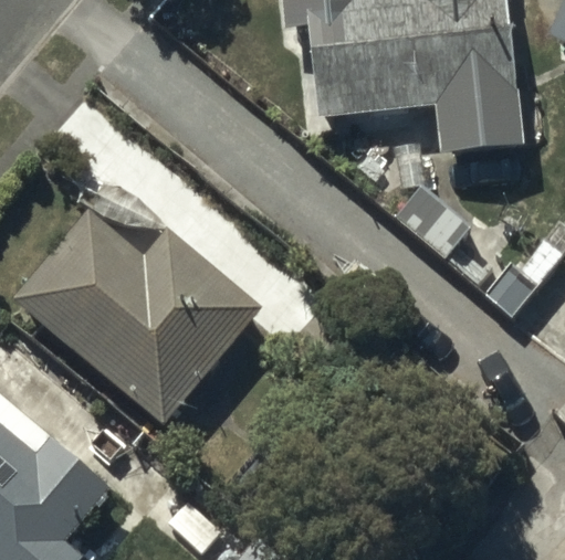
[(305,0),(317,118),(435,106),(439,150),(524,141),(509,0),(305,0)]
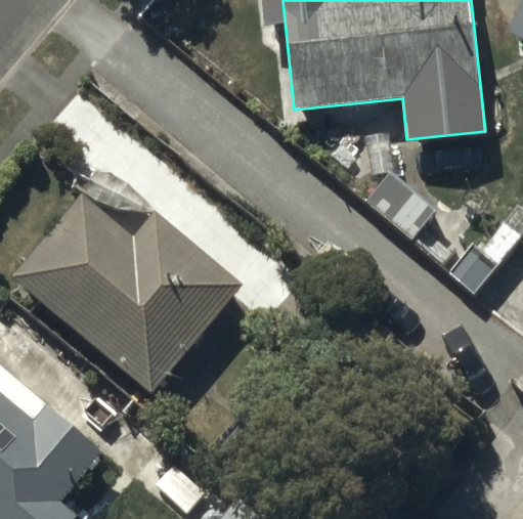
[(520,0),(506,32),(522,39),(522,0),(520,0)]
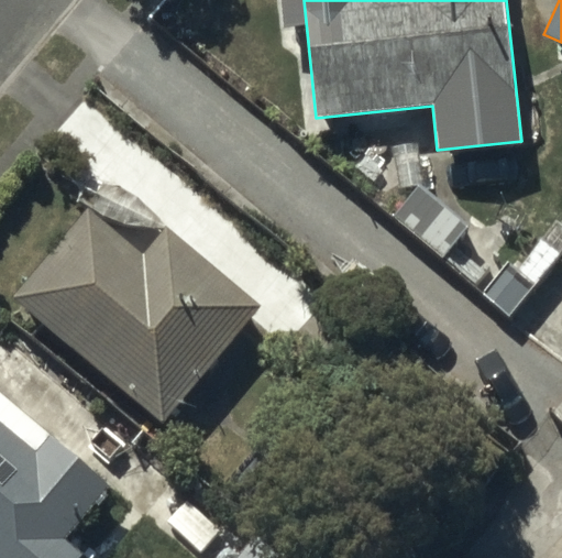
[(418,184),(390,214),(440,256),(466,227),(418,184)]
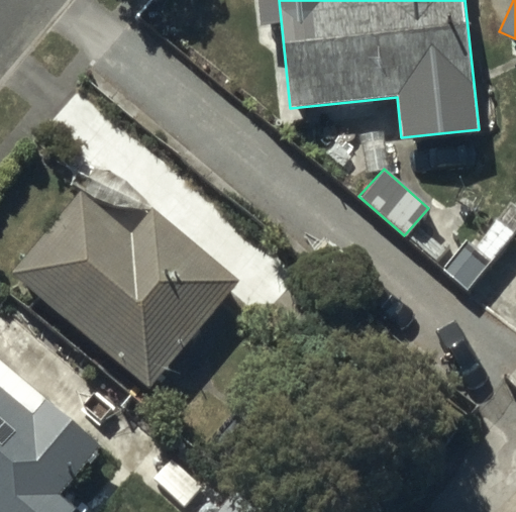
[(79,191),(11,271),(149,389),(237,280),(150,208),(130,233),(79,191)]
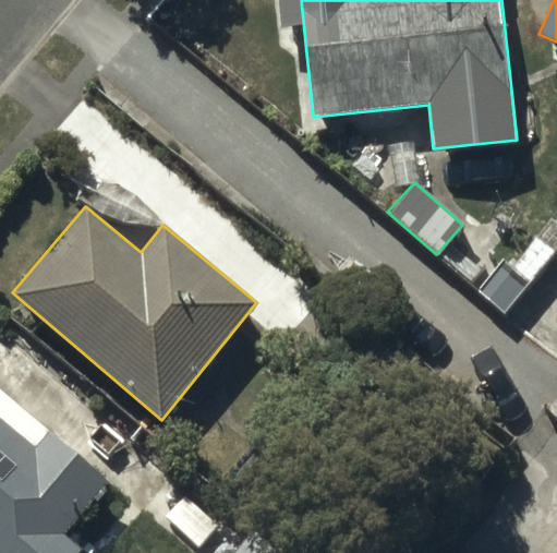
[(504,313),(556,248),(556,219),(553,216),(519,256),(510,250),(476,290),(504,313)]
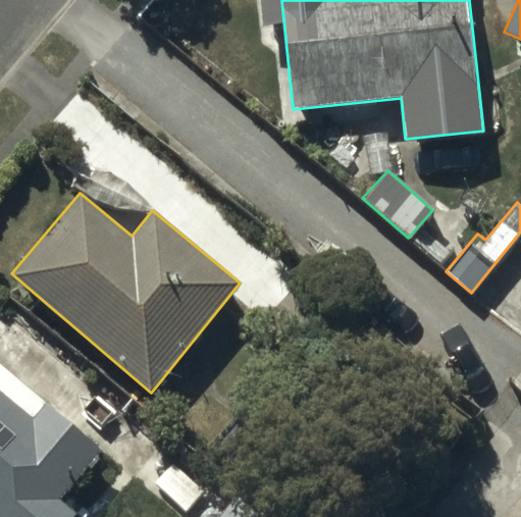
[(0,516),(71,516),(74,515),(58,501),(99,452),(0,367),(0,516)]
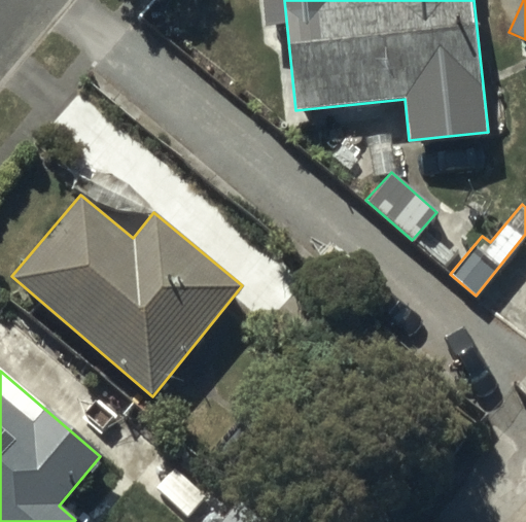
[(256,521),(235,503),(218,521),(256,521)]
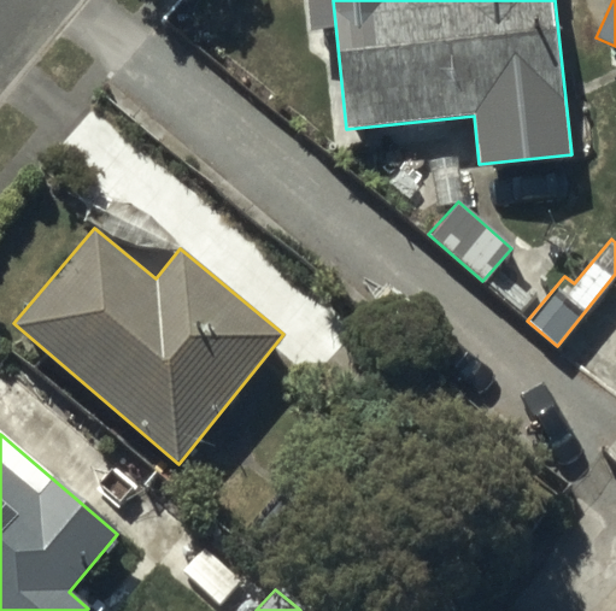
[(471,610),(458,600),(450,610),(471,610)]
